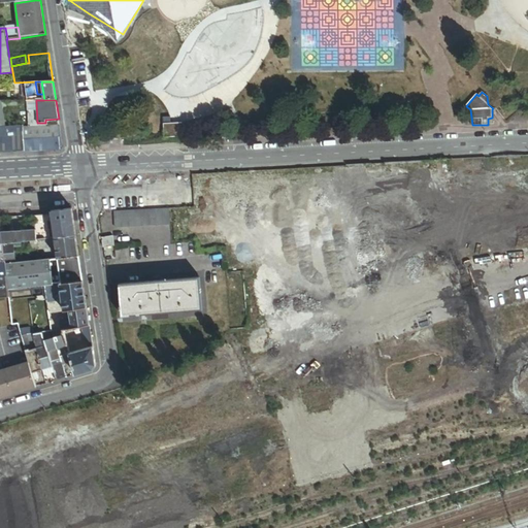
[(184,120),(161,121),(162,135),(185,133),(184,120)]
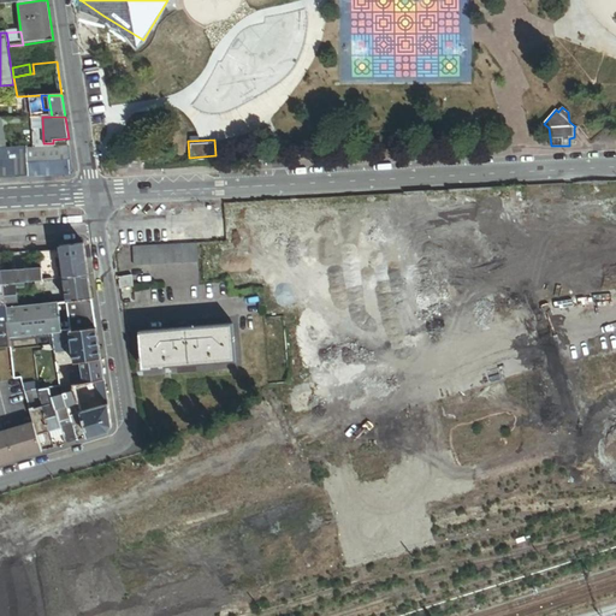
[(28,177),(69,175),(67,147),(27,149),(28,177)]
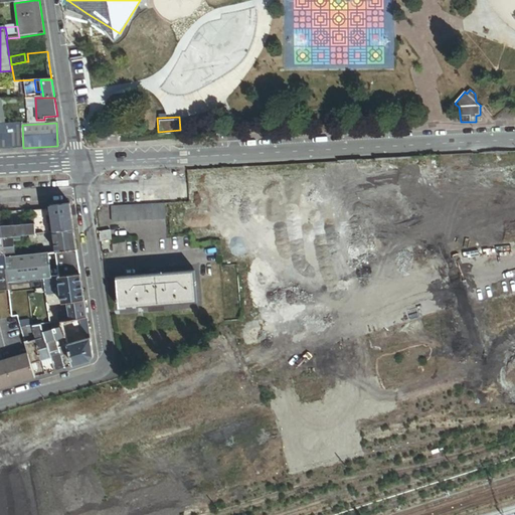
[(1,124),(0,124),(0,149),(23,148),(22,125),(22,124),(1,124)]
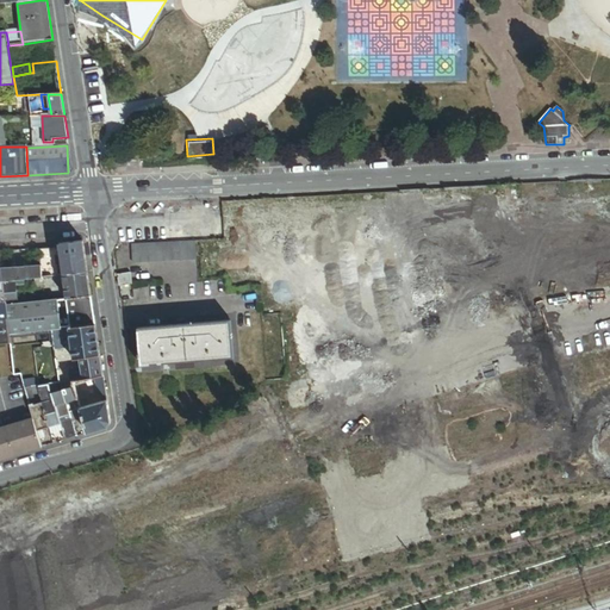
[(192,238),(129,243),(131,262),(193,256),(192,238)]
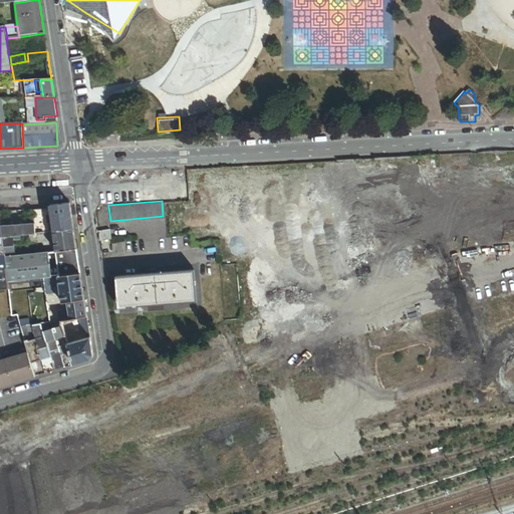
[(73,228),(69,202),(48,205),(49,208),(52,230),(52,231),(73,228)]
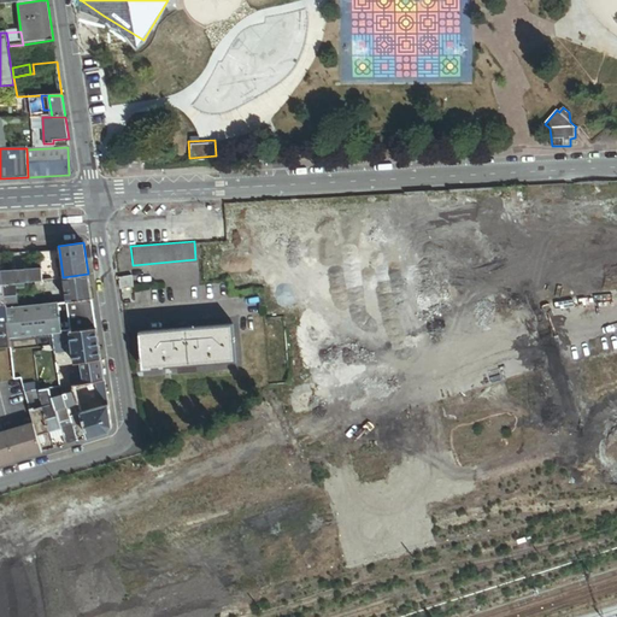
[(63,276),(59,250),(40,251),(41,278),(63,276)]
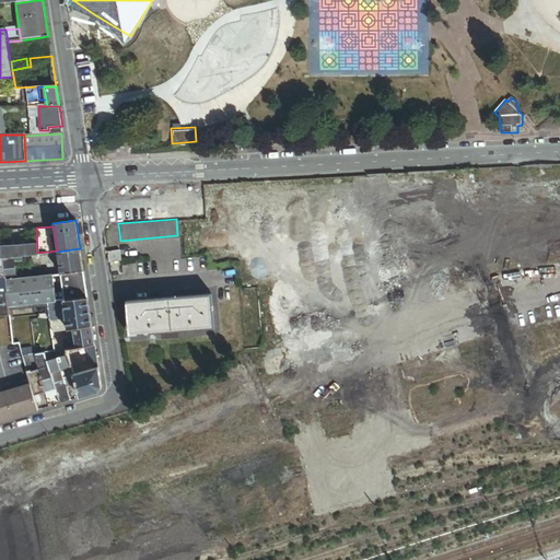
[(27,255),(37,254),(36,243),(22,244),(23,255),(27,255)]
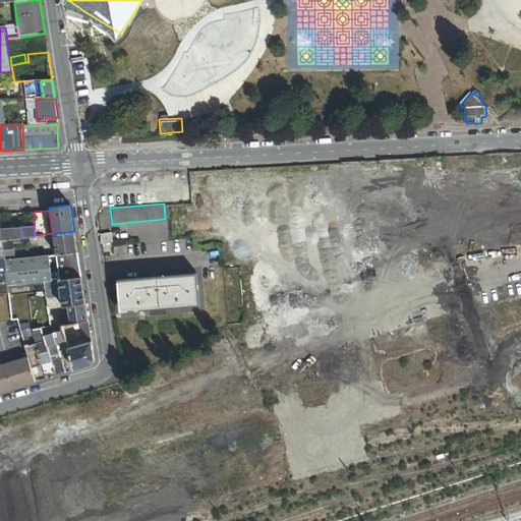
[(20,227),(1,229),(1,240),(11,239),(21,237),(20,227)]
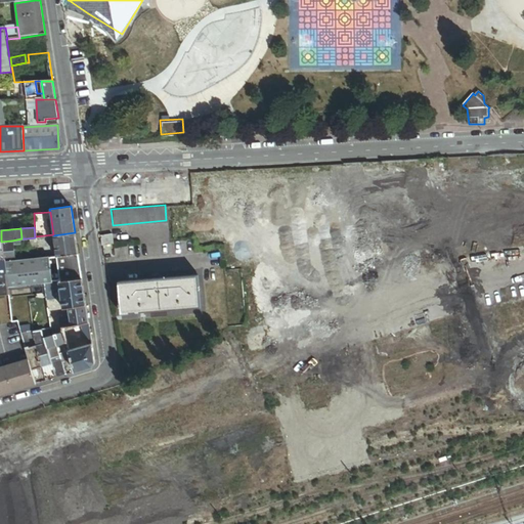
[(78,252),(75,232),(53,235),(56,255),(78,252)]
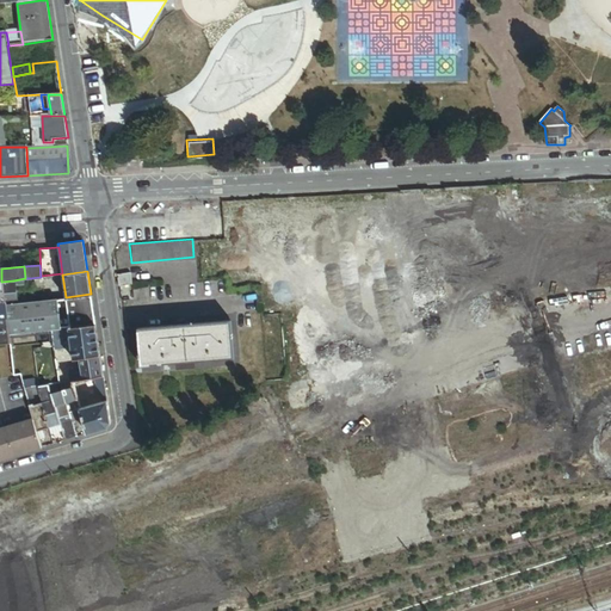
[(117,275),(118,287),(131,285),(130,273),(117,275)]
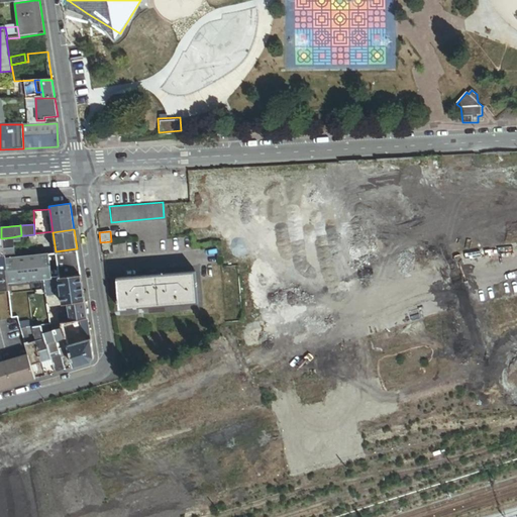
[(11,237),(1,238),(2,246),(3,254),(4,259),(14,256),(12,240),(11,237)]
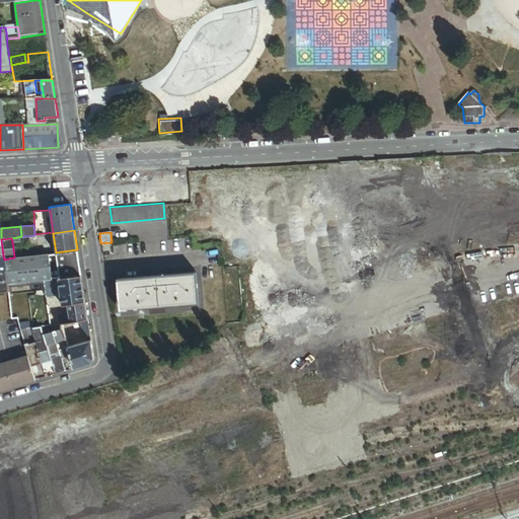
[(81,274),(77,249),(56,252),(38,255),(14,257),(4,260),(5,269),(7,284),(43,280),(58,277),(81,274)]
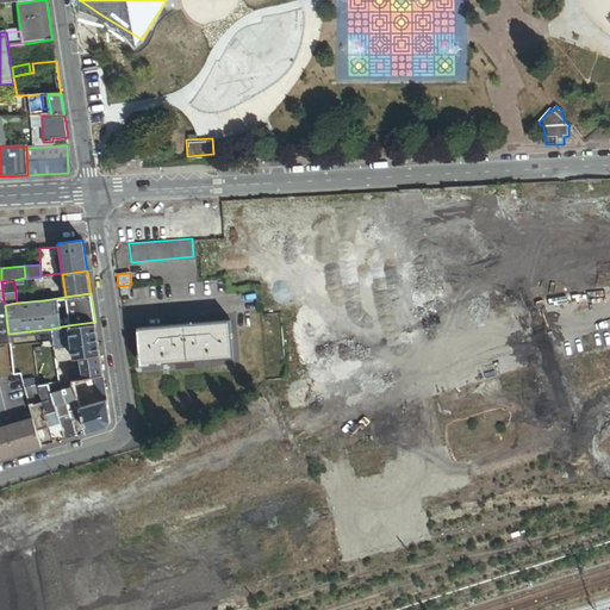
[(100,354),(95,322),(68,325),(69,336),(73,358),(79,356),(100,354)]
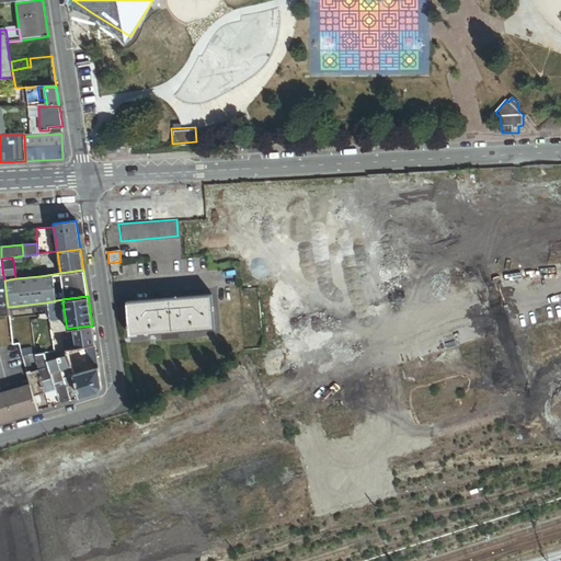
[(127,324),(128,330),(128,336),(213,330),(210,296),(126,302),(127,324)]
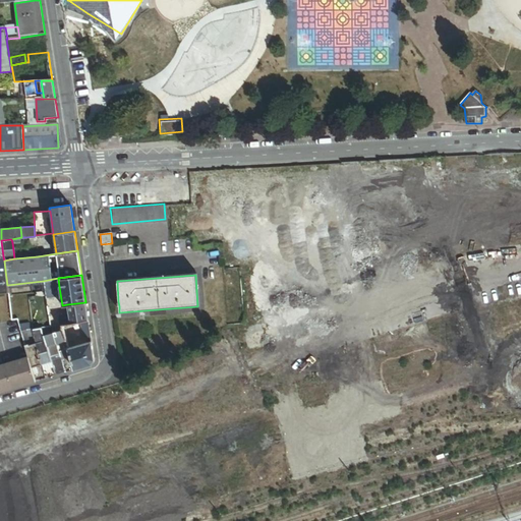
[(59,287),(58,278),(43,281),(44,288),(49,288),(59,287)]
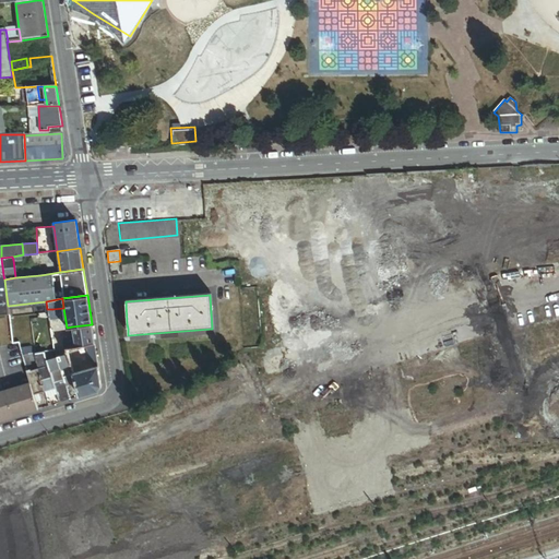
[(47,309),(46,301),(8,306),(8,313),(9,316),(48,310),(47,309)]
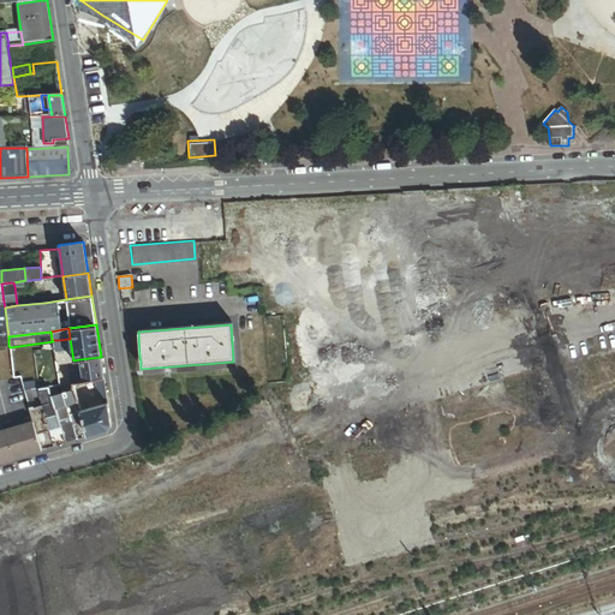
[(103,378),(101,357),(79,359),(82,370),(83,381),(93,380),(103,378)]
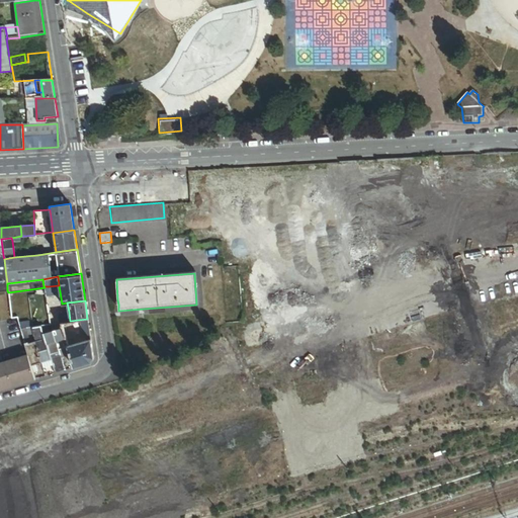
[(60,323),(70,321),(69,312),(58,314),(59,323),(60,323)]
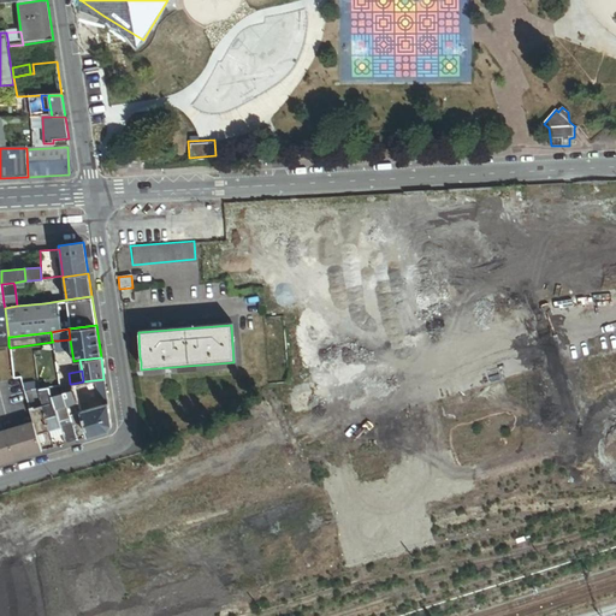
[(106,397),(104,379),(93,380),(98,400),(106,397)]
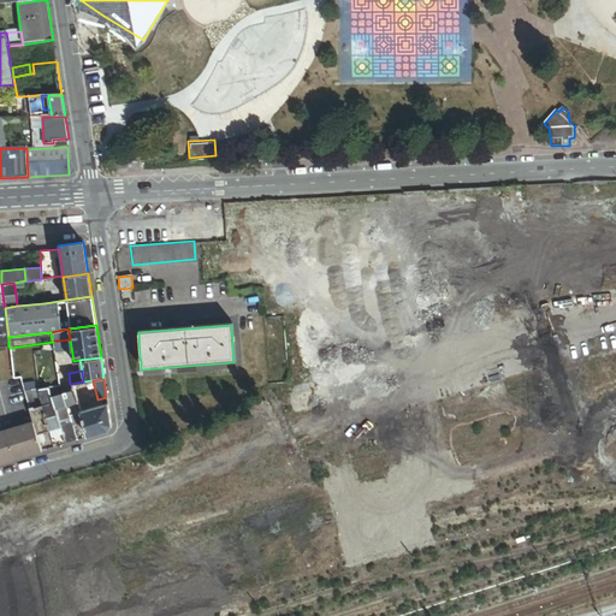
[(73,390),(71,384),(70,384),(59,385),(61,394),(73,390)]
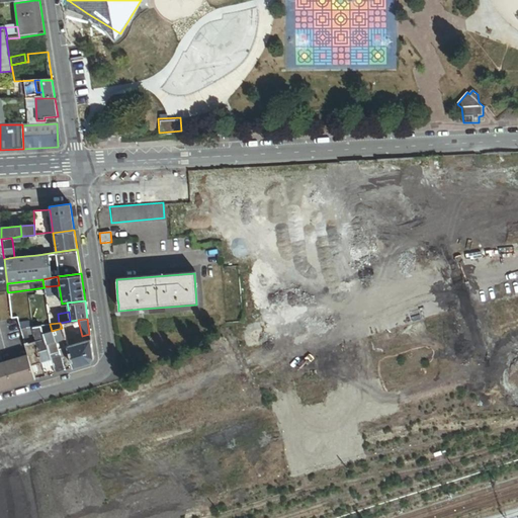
[(42,334),(39,326),(30,327),(31,330),(32,330),(33,334),(34,333),(37,340),(44,338),(42,334)]
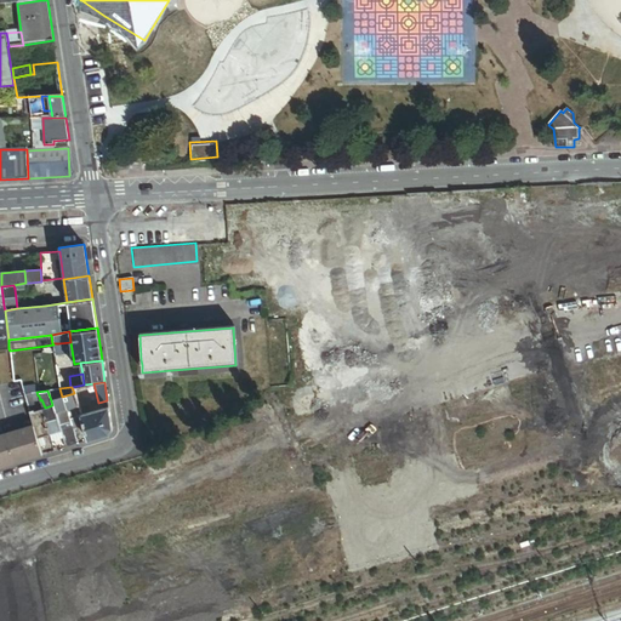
[(36,396),(35,392),(23,394),(26,403),(38,399),(36,396)]
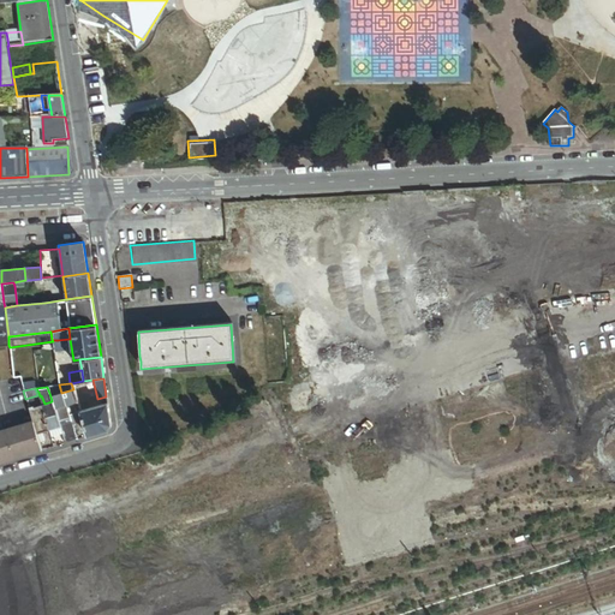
[(77,401),(73,389),(61,393),(65,405),(77,401)]
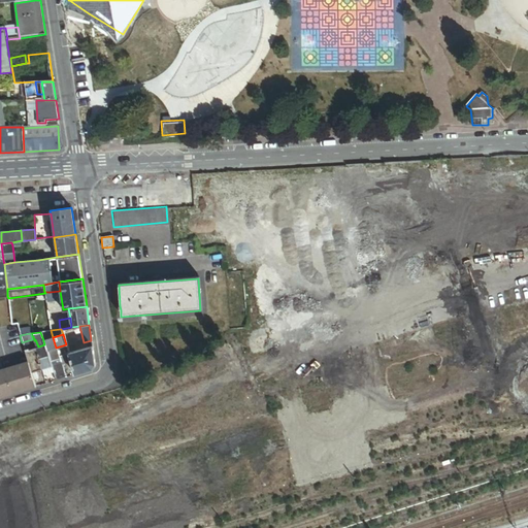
[(56,348),(53,337),(43,340),(44,344),(46,351),(56,348)]
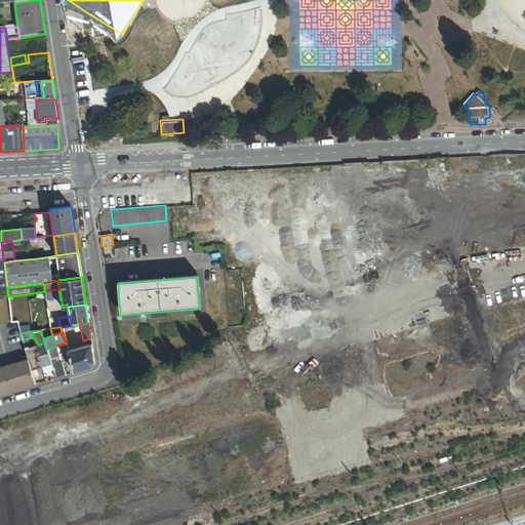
[(49,359),(46,349),(44,342),(38,345),(34,346),(41,366),(50,363),(49,359)]
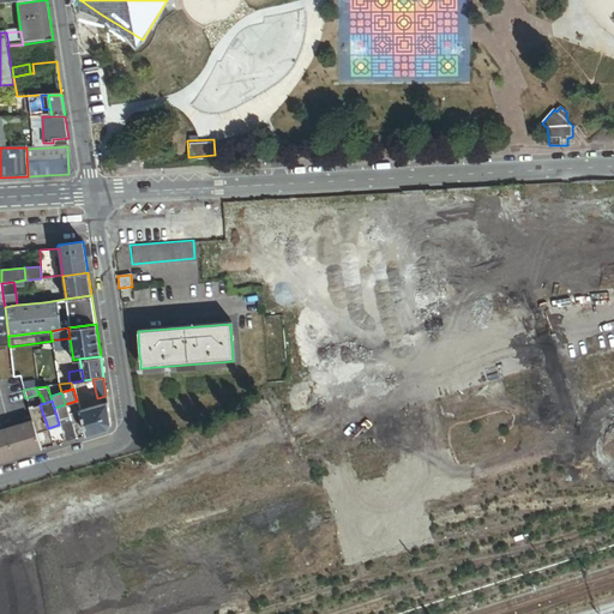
[(79,410),(77,401),(65,404),(68,416),(71,421),(76,420),(76,421),(83,419),(79,410)]
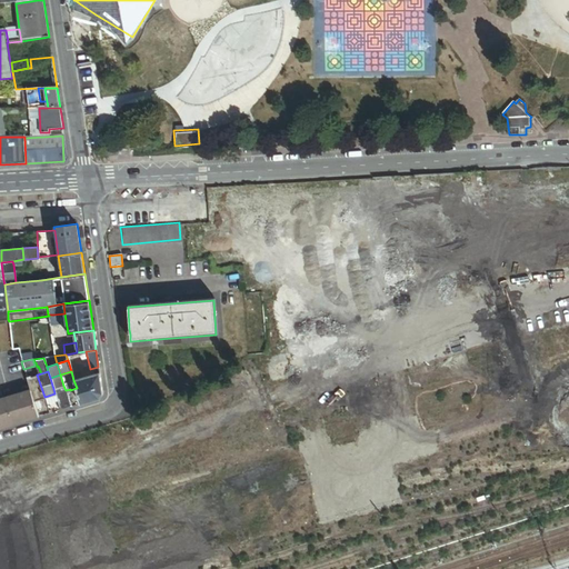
[(102,391),(99,372),(73,380),(77,388),(80,402),(99,397),(102,391)]
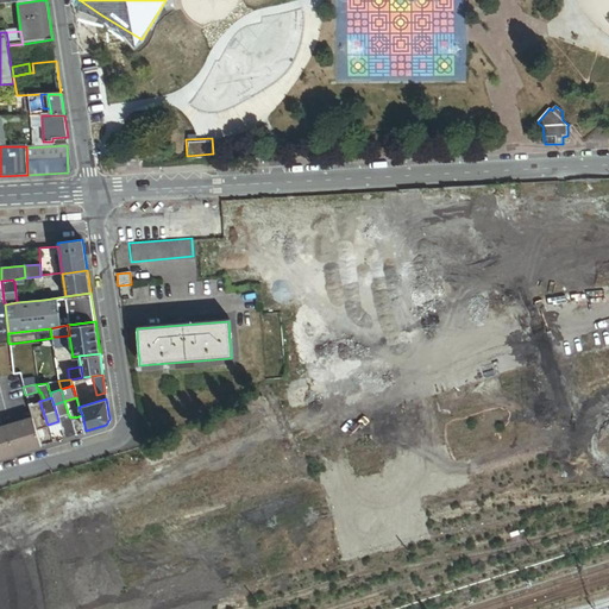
[(39,401),(29,405),(30,410),(31,418),(35,428),(41,427),(48,425),(39,401)]
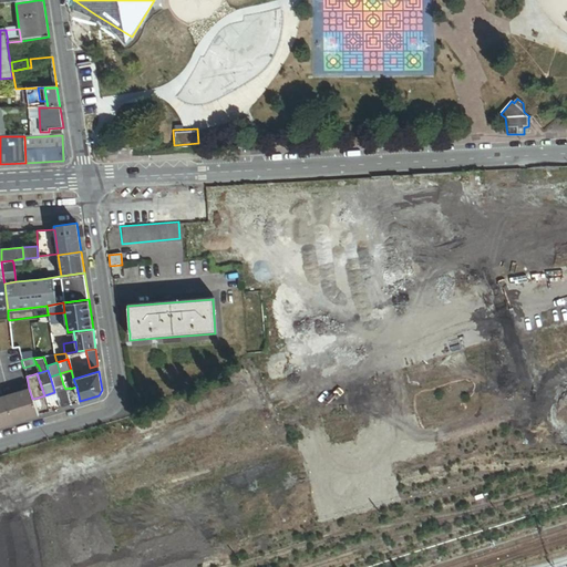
[(63,384),(60,373),(50,377),(53,388),(63,384)]
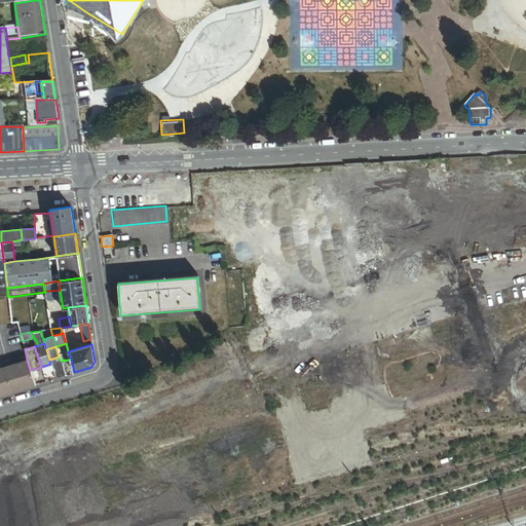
[(61,361),(59,357),(49,360),(50,364),(52,371),(55,378),(62,376),(65,375),(61,361)]
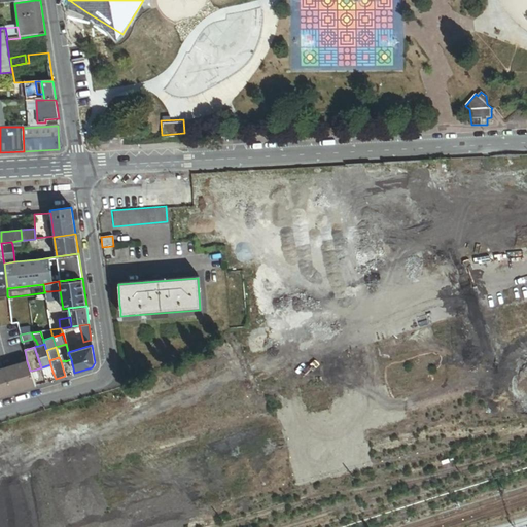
[(32,378),(30,371),(27,361),(0,370),(0,395),(35,385),(32,378)]
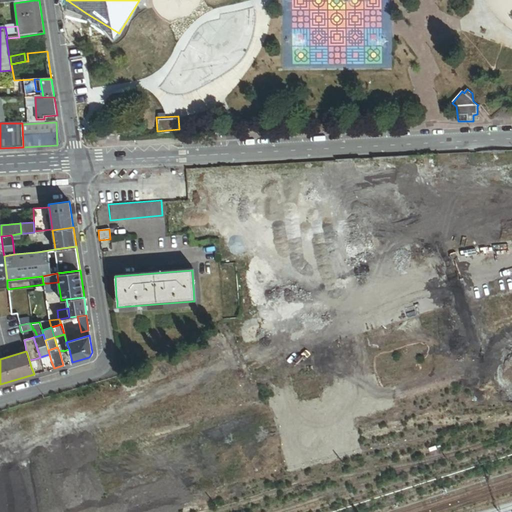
[(49,354),(40,357),(42,364),(51,361),(49,354)]
